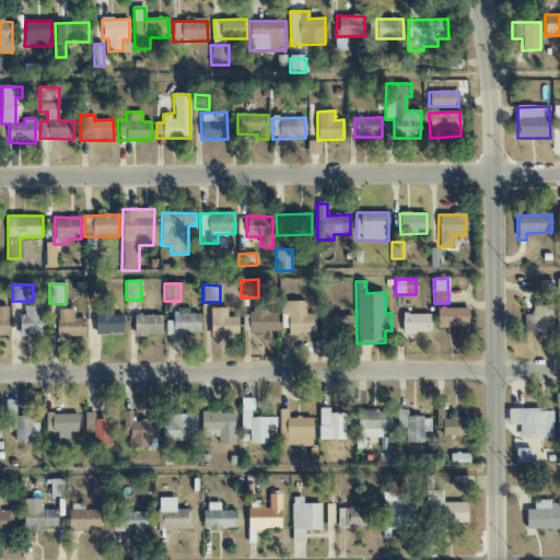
[(305,302),(280,302),(281,328),(288,328),(288,335),(315,334),(315,314),(305,315),(305,302)]
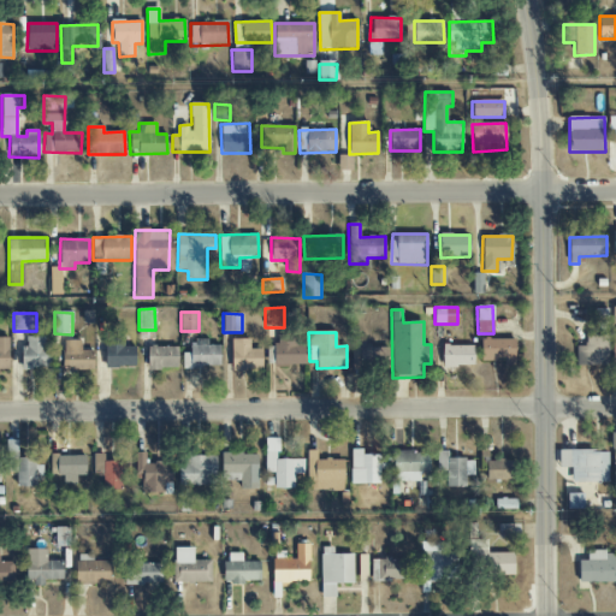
[(302,363),(302,335),(276,336),(276,349),(267,349),(267,363),(302,363)]
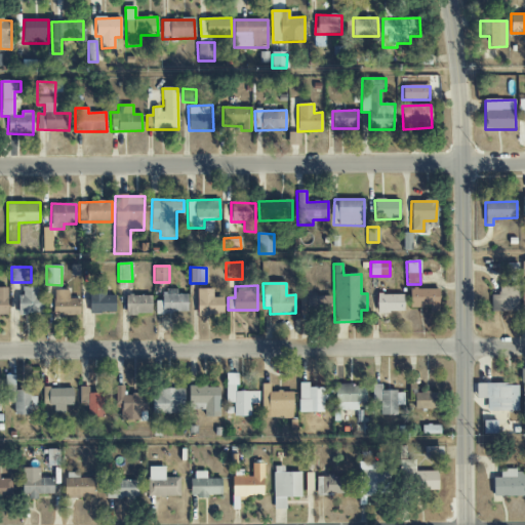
[(38,287),(23,287),(23,295),(17,295),(18,315),(43,314),(43,295),(38,295),(38,287)]
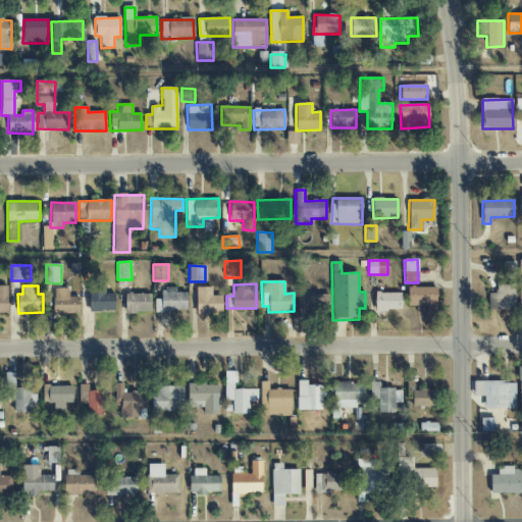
[(515,285),(496,285),(496,294),(487,294),(487,310),(515,310),(515,285)]
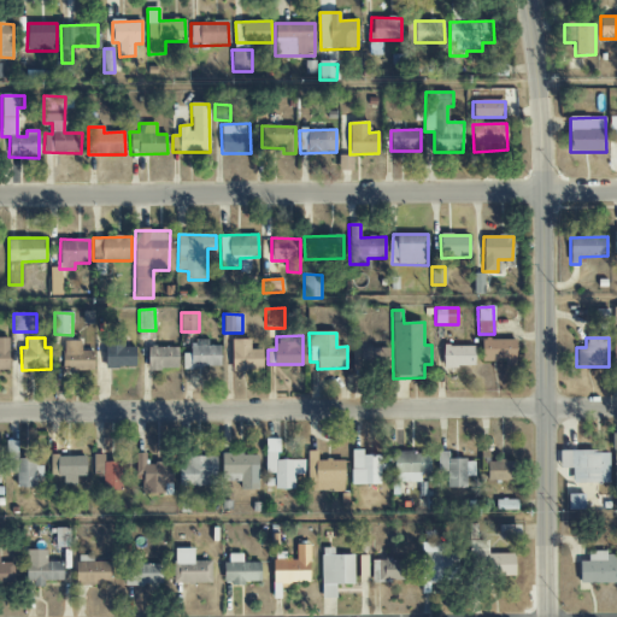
[(135,368),(135,347),(124,347),(124,339),(104,339),(105,369),(135,368)]
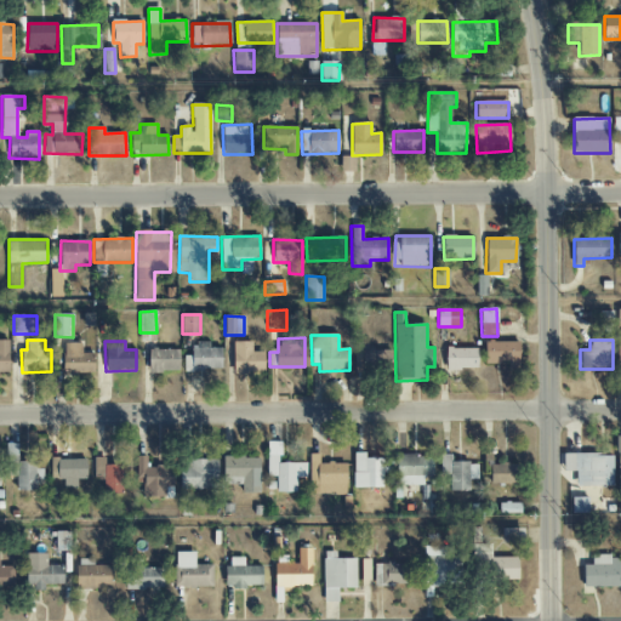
[(222,348),(210,348),(210,342),(193,342),(193,357),(184,355),(184,371),(221,371),(222,348)]
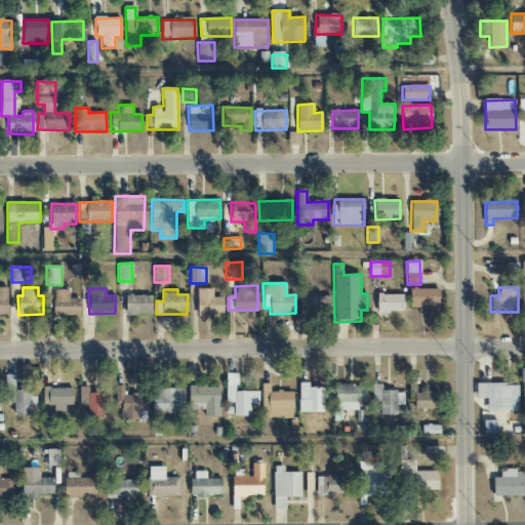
[(224,298),(212,298),(212,289),(197,289),(197,316),(223,316),(224,298)]
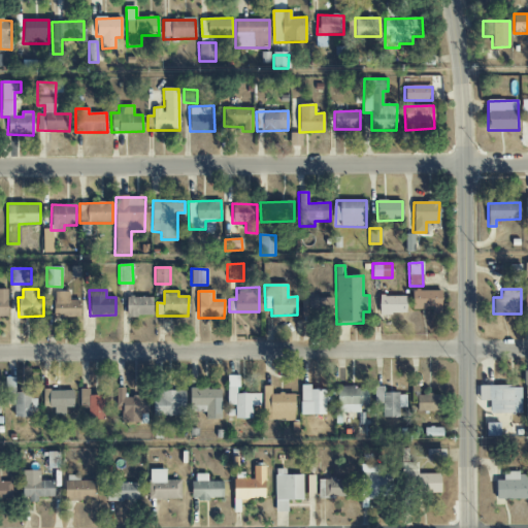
[(441,291),(411,291),(413,309),(431,309),(431,316),(441,316),(441,291)]
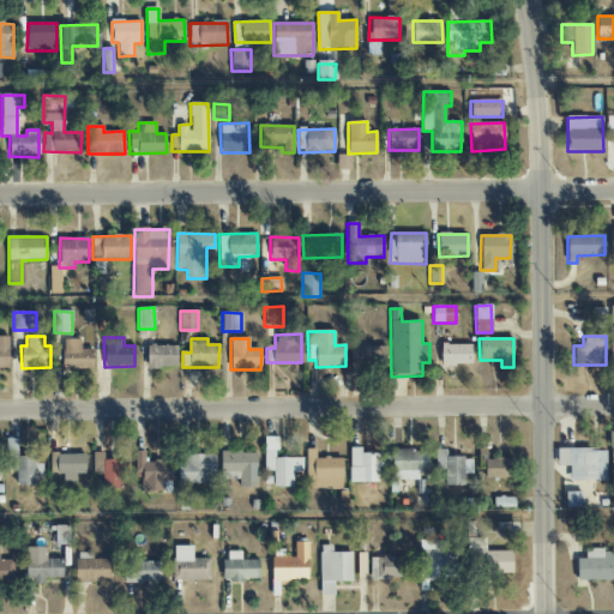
[(80,339),(61,341),(62,371),(92,369),(92,349),(82,350),(80,339)]
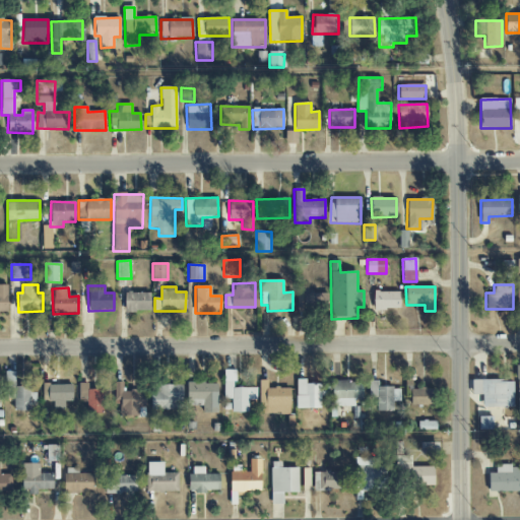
[(399,293),(373,291),(373,310),(399,310),(399,293)]
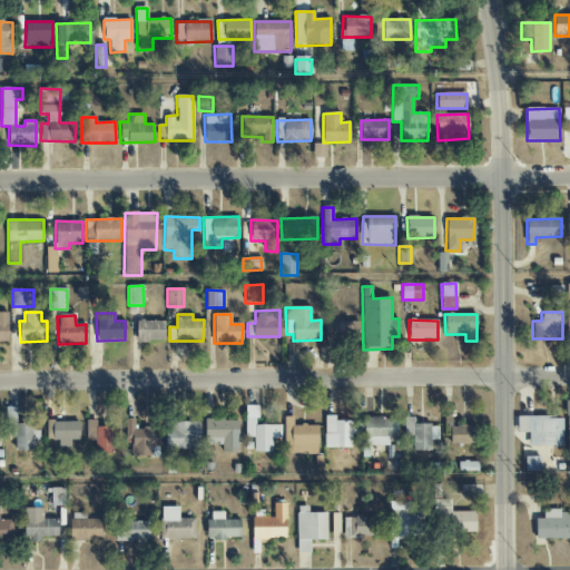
[(164,321),(136,321),(136,342),(165,342),(164,321)]
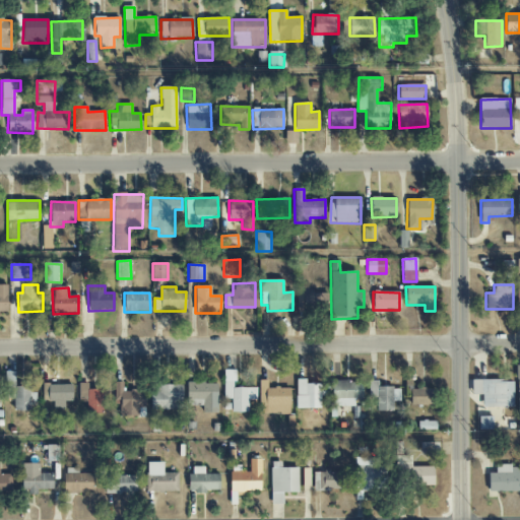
[(327,294),(305,294),(306,312),(327,312),(327,294)]
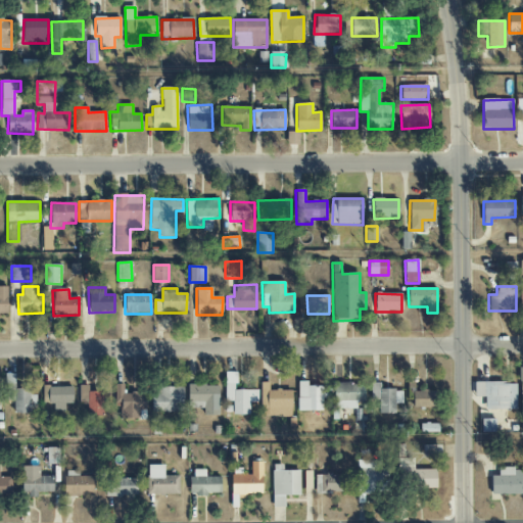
[(257,390),(236,390),(236,372),(225,372),(225,401),(232,401),(233,415),(249,415),(249,403),(257,402),(257,390)]
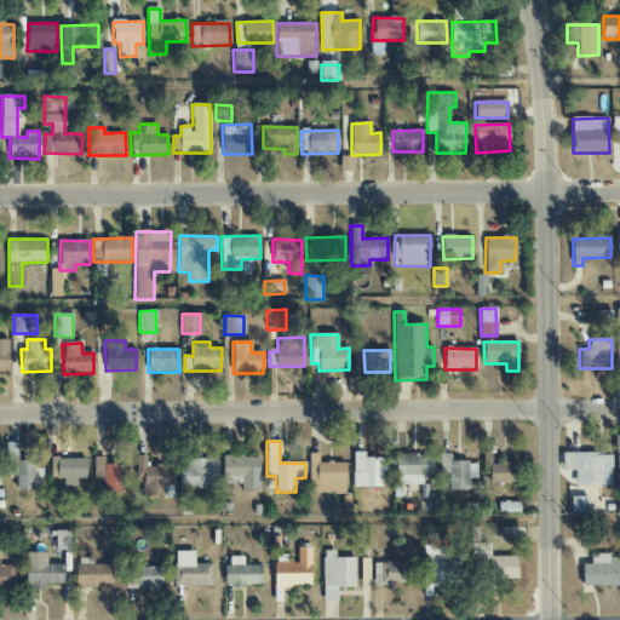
[(309,494),(345,494),(345,463),(319,463),(319,453),(309,453),(309,494)]
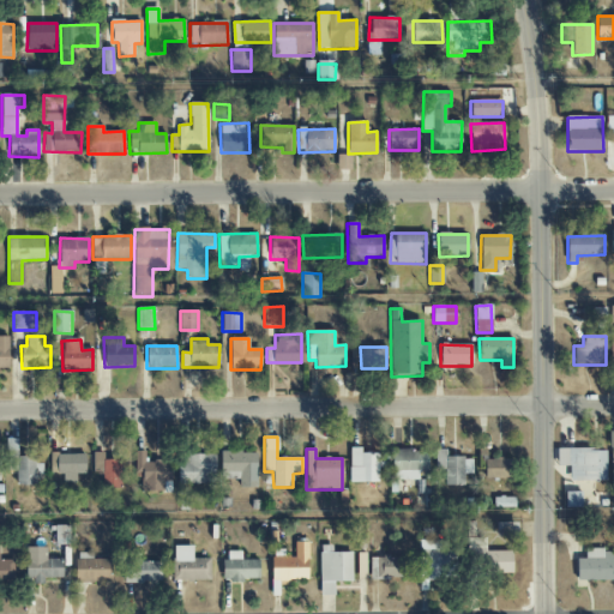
[(511,458),(486,459),(486,449),(481,449),(482,480),(512,479),(511,458)]
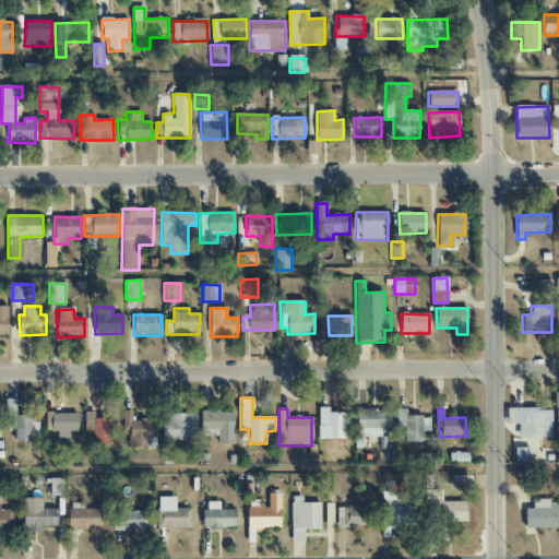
[(551,408),(507,409),(507,425),(518,425),(519,439),(551,438),(551,408)]
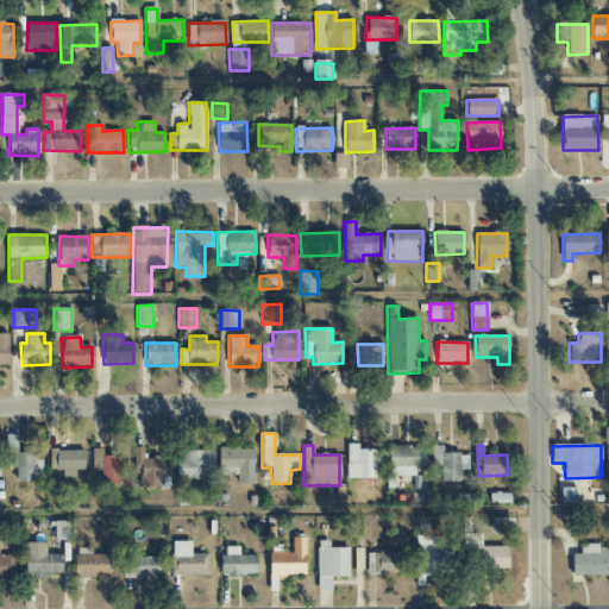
[(425,447),(389,446),(388,476),(415,477),(415,468),(424,468),(425,447)]
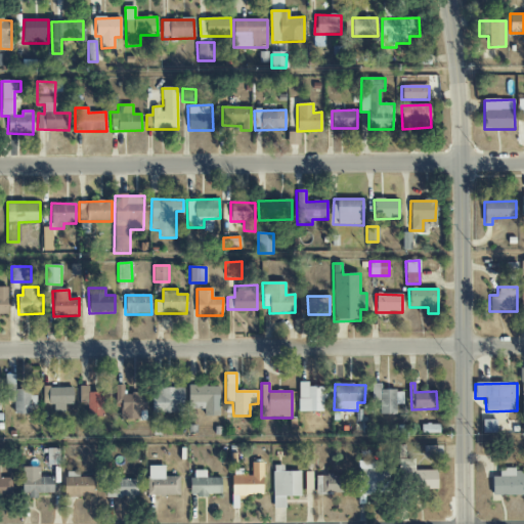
[(379,415),(395,415),(395,405),(402,405),(402,391),(381,391),(381,384),(372,384),(372,401),(379,401),(379,415)]
